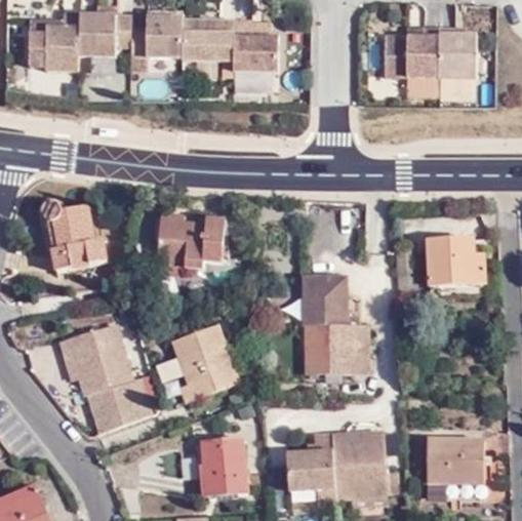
[(63,12),(63,19),(63,27),(46,26),(46,33),(30,33),(29,65),(46,65),(46,69),(79,69),(79,53),(79,12),(63,12)]
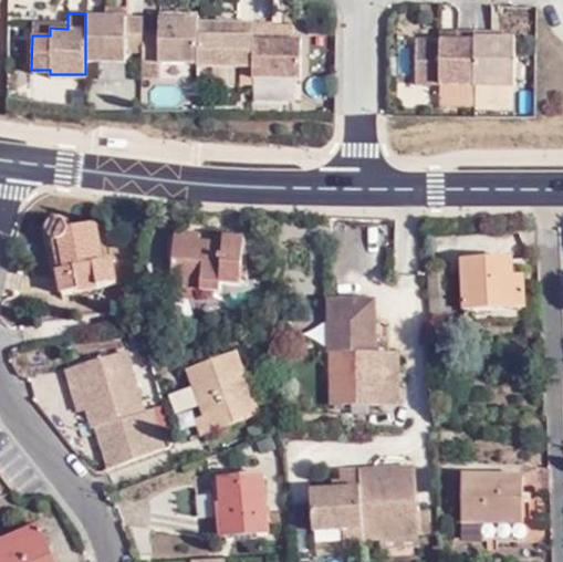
[(141,14),(85,13),(85,58),(123,59),(124,48),(139,48),(141,27),(141,14)]
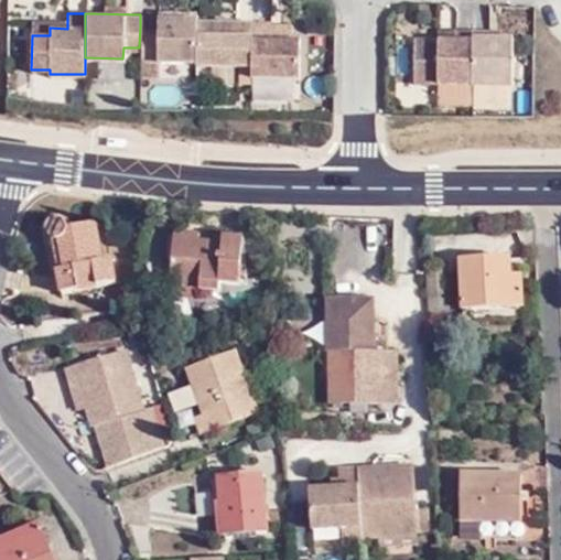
[(140,27),(139,47),(139,57),(194,60),(195,15),(158,14),(158,28),(140,27)]
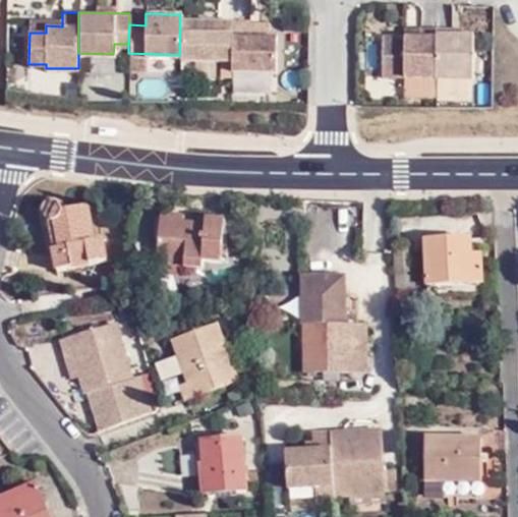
[(231,15),(180,14),(179,55),(230,56),(231,15)]
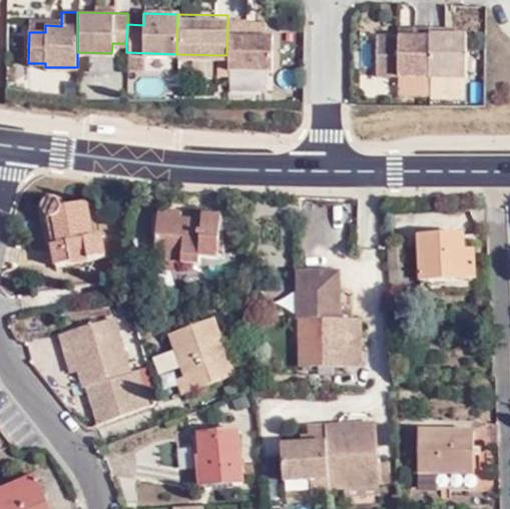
[(227,15),(226,55),(226,63),(268,62),(268,25),(242,24),(242,15),(227,15)]
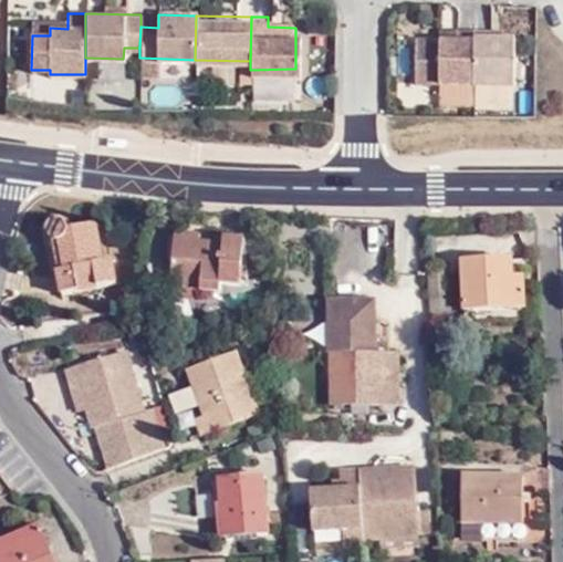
[(68,21),(32,20),(32,35),(50,35),(50,28),(68,29),(68,21)]
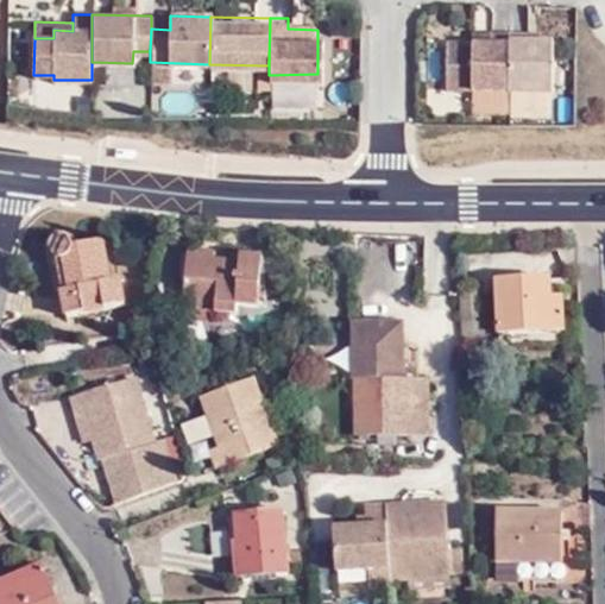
[(506,31),(470,30),(470,43),(506,44),(506,31)]
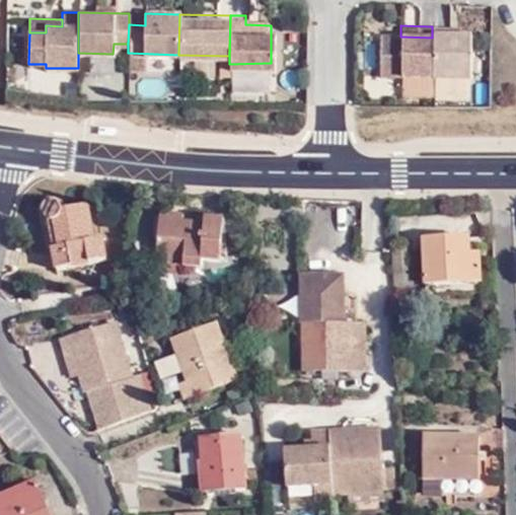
[(450,34),(449,27),(432,26),(432,38),(431,78),(469,79),(469,35),(450,34)]
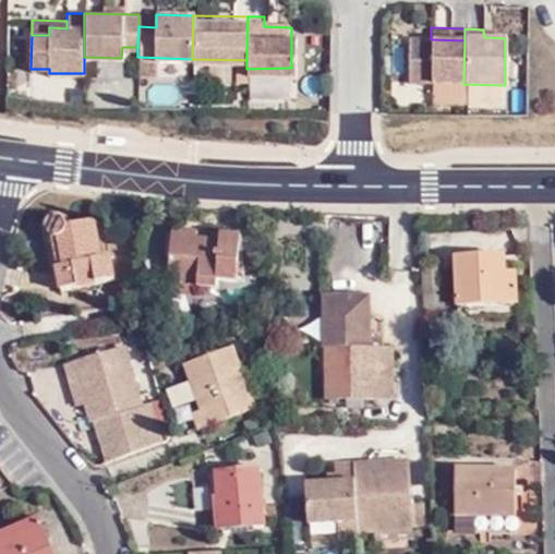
[(405,38),(402,82),(463,84),(465,40),(431,39),(405,38)]
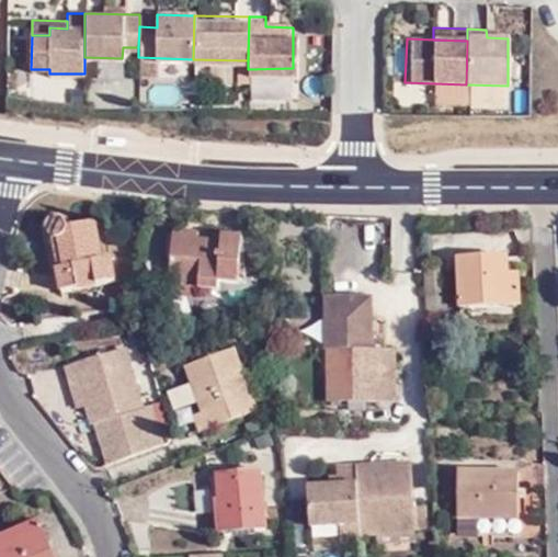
[(99,258),(92,218),(65,224),(61,219),(58,218),(55,218),(52,219),(47,224),(47,230),(49,235),(54,238),(57,238),(61,264),(55,265),(58,287),(111,277),(107,256),(99,258)]
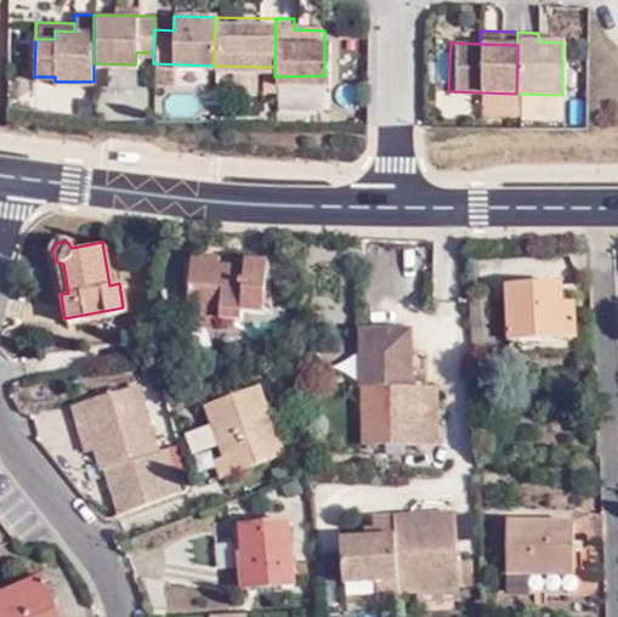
[(219,264),(219,255),(191,253),(190,261),(219,264)]
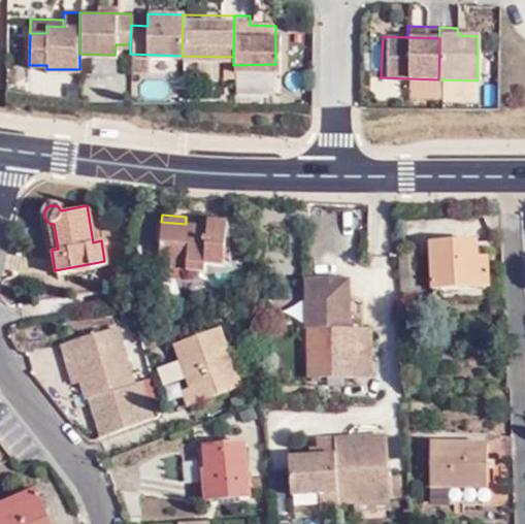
[(200,268),(201,262),(222,264),(224,243),(226,222),(205,219),(204,226),(186,224),(161,222),(155,272),(170,274),(170,272),(179,273),(181,266),(200,268)]
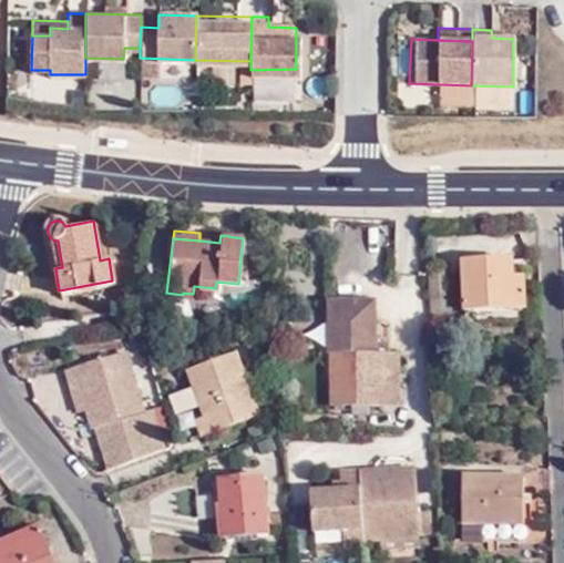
[(460,257),(462,308),(523,306),(522,275),(511,275),(510,256),(460,257)]
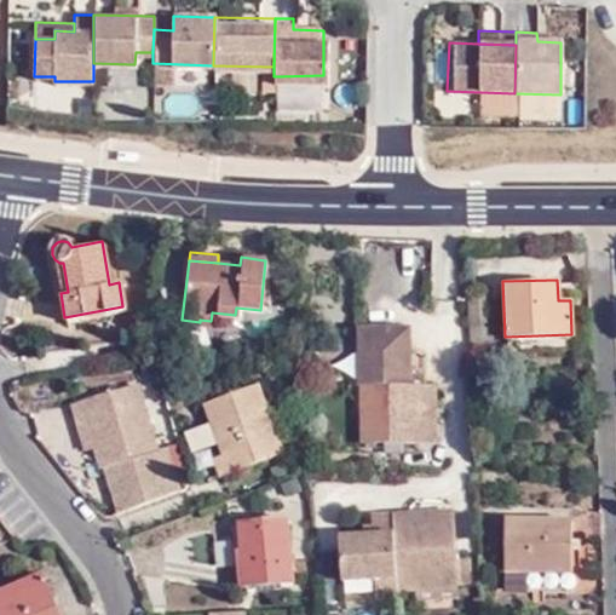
[(407,326),(357,327),(358,383),(408,383),(408,366),(407,326)]
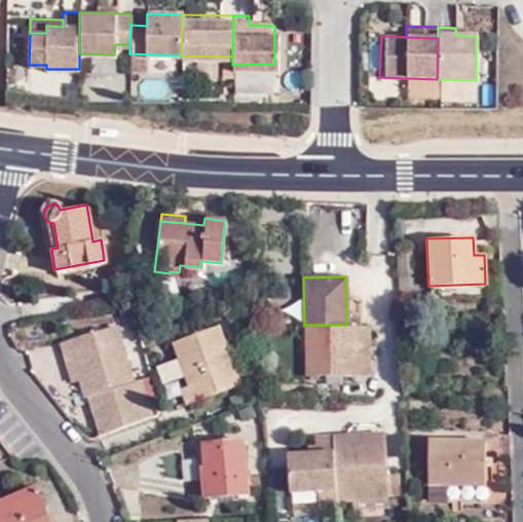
[(428,295),(485,294),(485,284),(428,286),(428,295)]
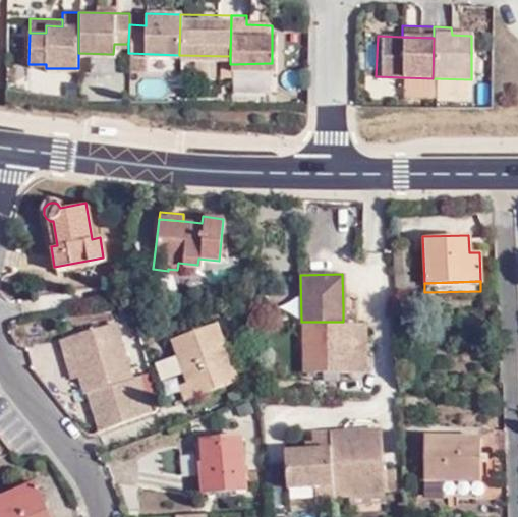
[(353,307),(343,307),(343,322),(353,322),(353,307)]
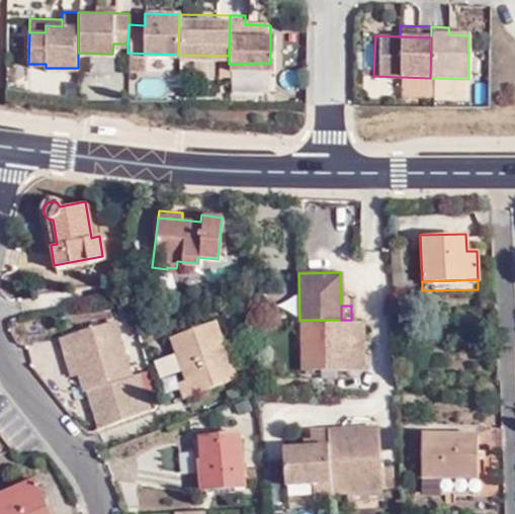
[(132,373),(115,319),(68,333),(79,370),(83,388),(92,386),(97,402),(125,393),(121,376),(132,373)]
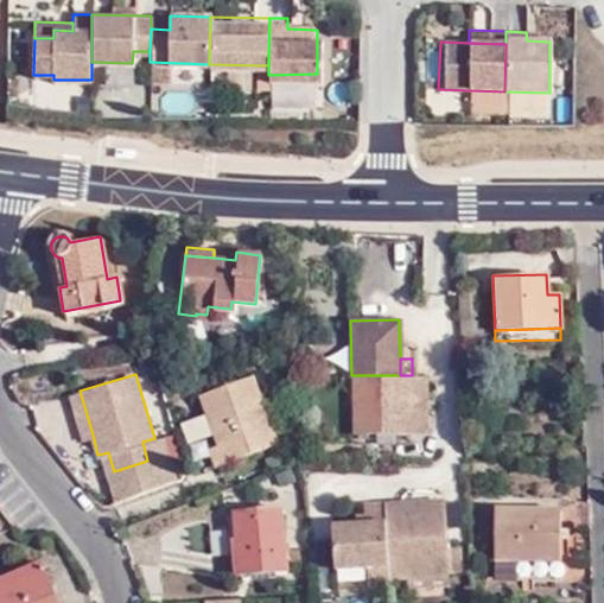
[(275,439),(252,374),(198,393),(204,412),(208,411),(220,442),(207,445),(213,464),(275,439)]
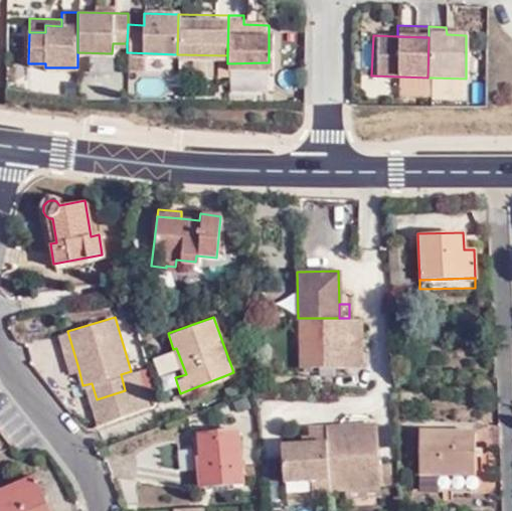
[(360,318),(349,318),(339,318),(298,318),(299,365),(346,365),(360,364),(360,340),(360,318)]
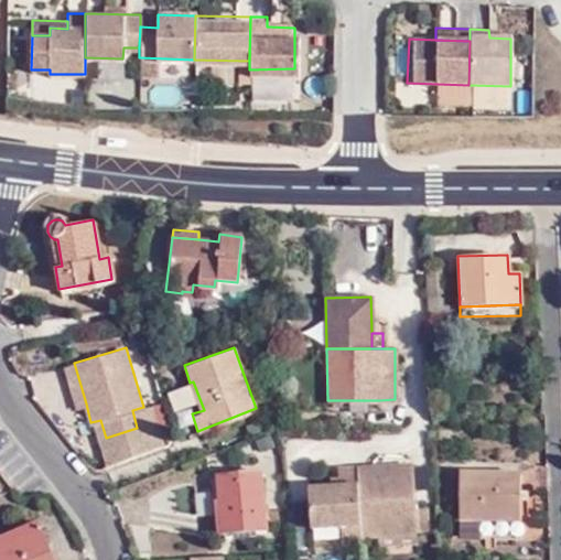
[(76,406),(86,404),(74,363),(64,366),(76,406)]
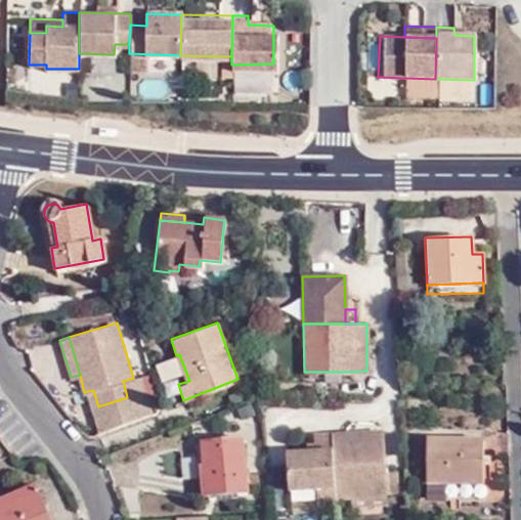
[(148,414),(137,376),(133,378),(123,381),(127,397),(98,406),(93,390),(84,392),(95,433),(148,414)]
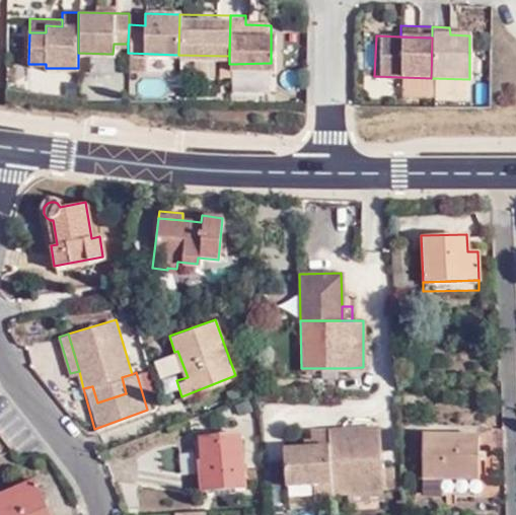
[(380,468),(377,424),(327,426),(330,490),(347,490),(381,487),(380,468)]
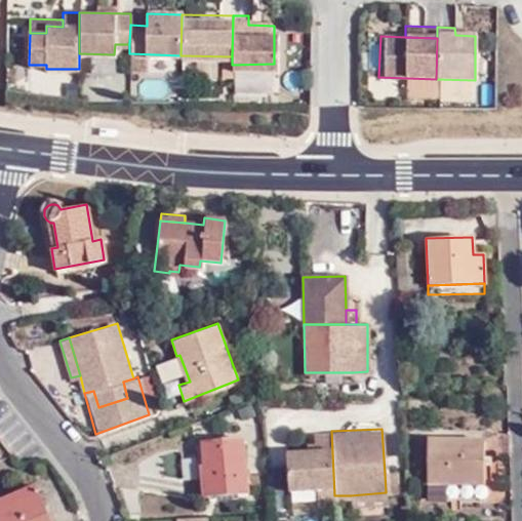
[(316,496),(334,495),(331,431),(312,432),(312,439),(313,447),(302,447),(284,448),(286,487),(315,486),(316,496)]
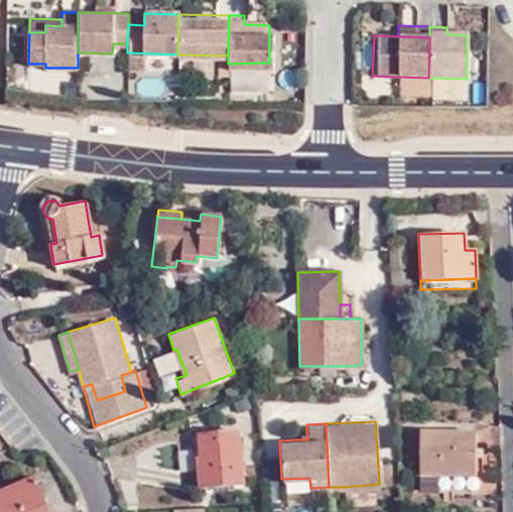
[(243,483),(239,428),(199,431),(203,485),(243,483)]
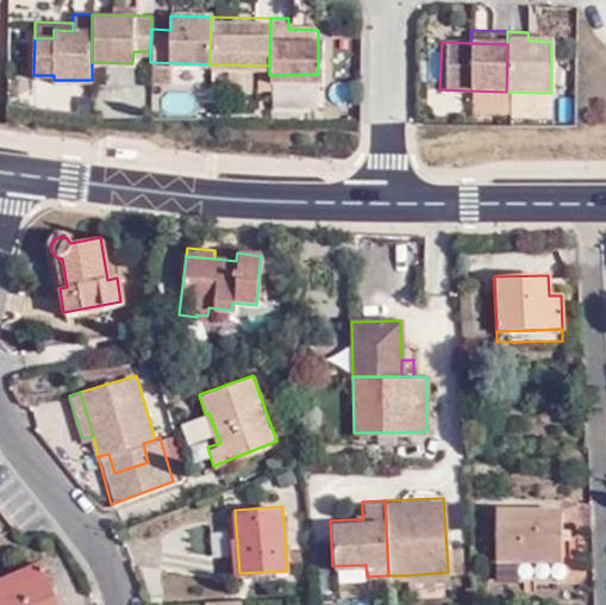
[(560,560),(561,509),(495,507),(494,557),(528,559),(560,560)]
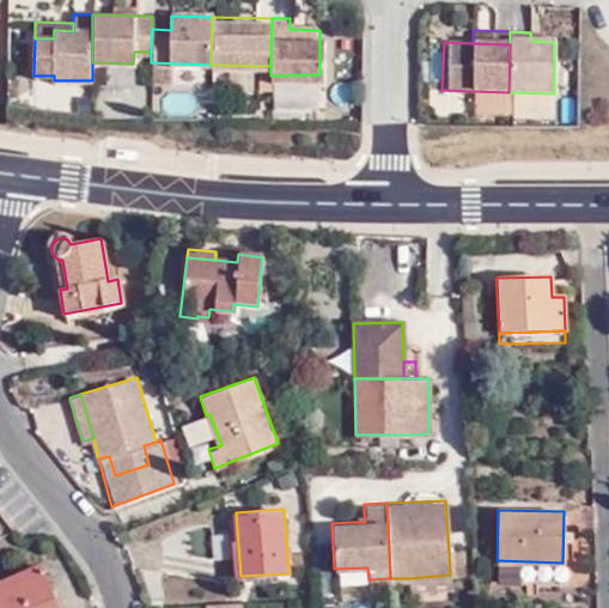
[(211,555),(227,554),(225,532),(209,533),(211,555)]
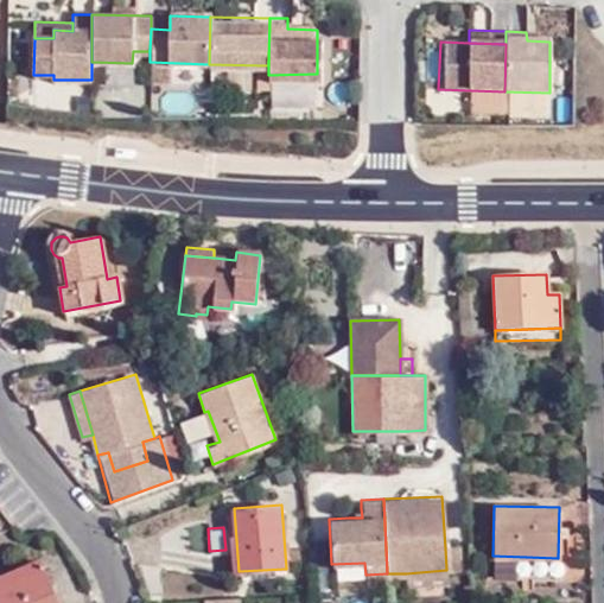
[(458,548),(445,548),(446,570),(459,570),(458,548)]
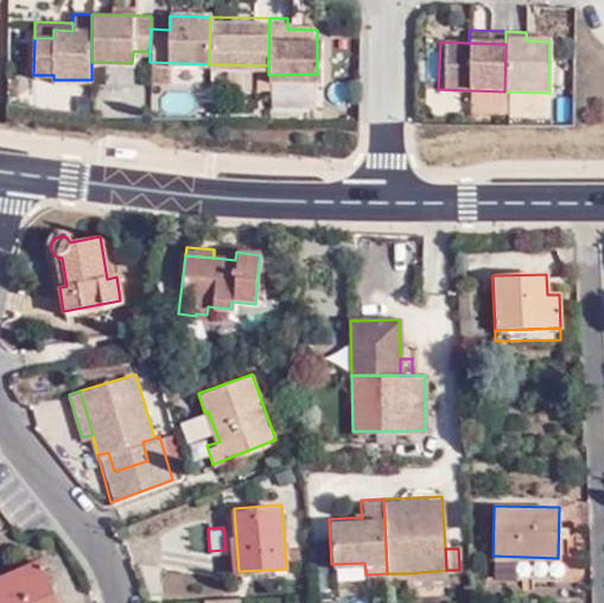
[(526,586),(526,557),(493,556),(491,585),(526,586)]
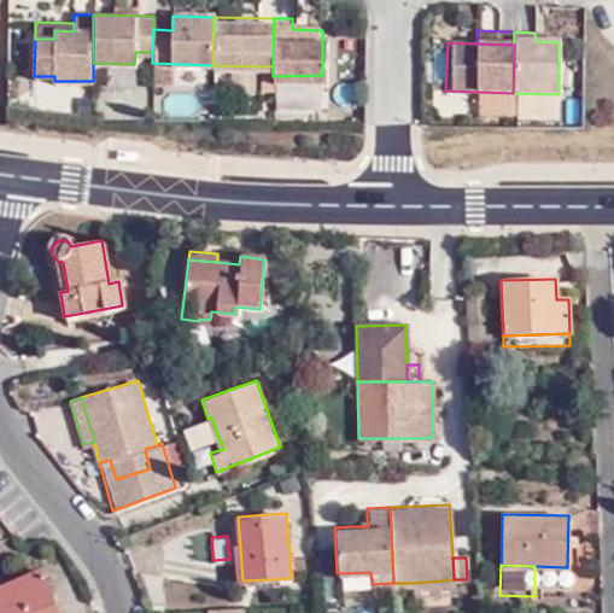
[(0,599),(48,578),(45,570),(0,588),(0,599)]
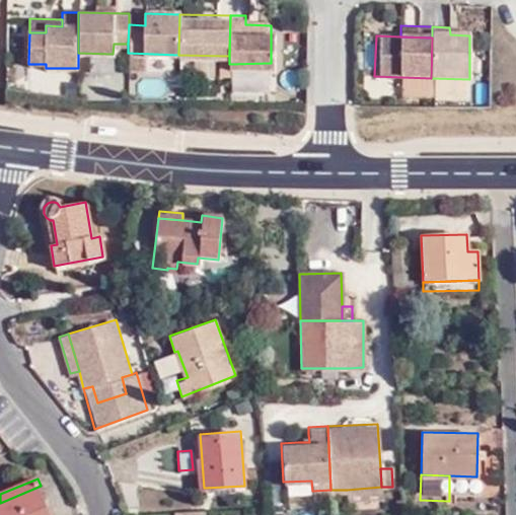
[(52,514),(41,486),(0,503),(0,514),(52,514)]
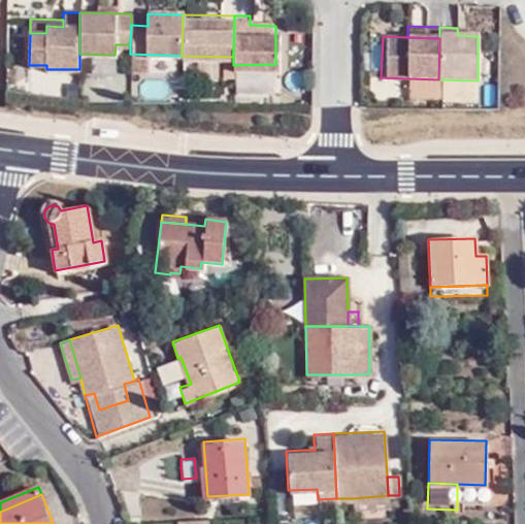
[(354,508),(388,505),(388,495),(353,498),(354,508)]
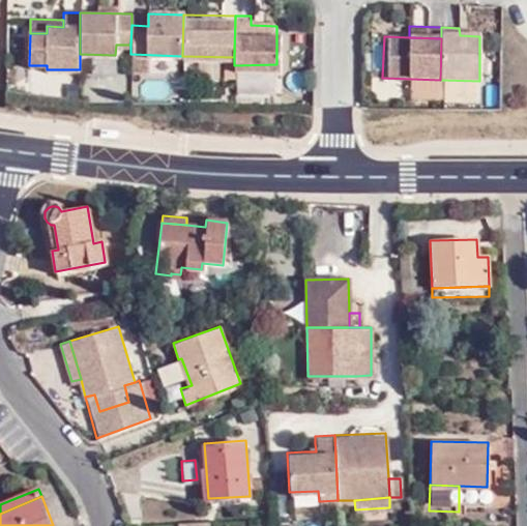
[(403,525),(412,524),(412,509),(403,510),(403,525)]
